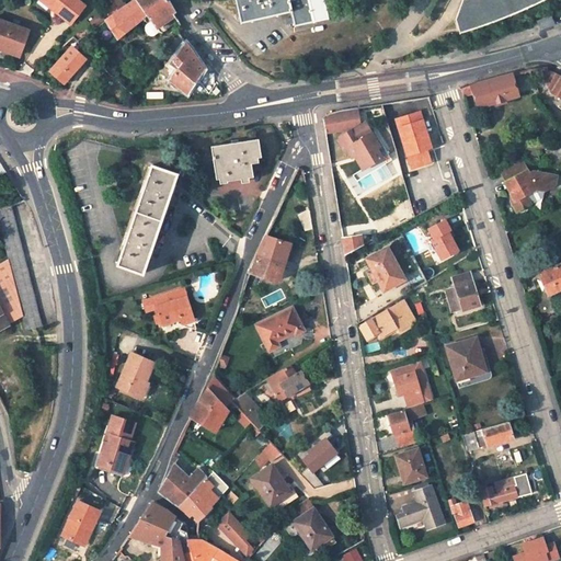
[(71,24),(86,6),(78,0),(39,0),(50,8),(54,4),(59,9),(57,13),(71,24)]
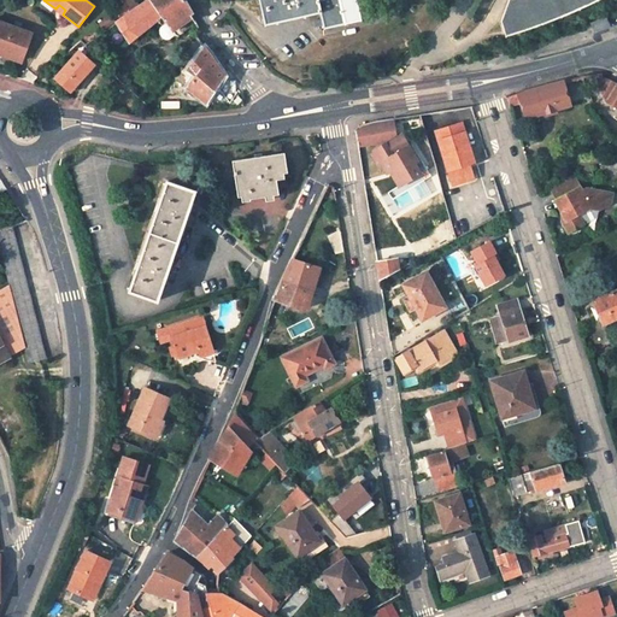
[(117,23),(130,42),(158,21),(163,24),(166,22),(171,28),(192,15),(183,0),(148,0),(141,6),(131,13),(117,23)]
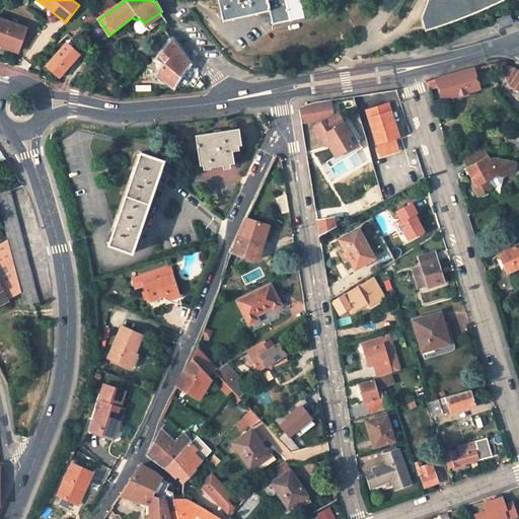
[(106,0),(103,3),(110,11),(119,5),(114,0),(106,0)]
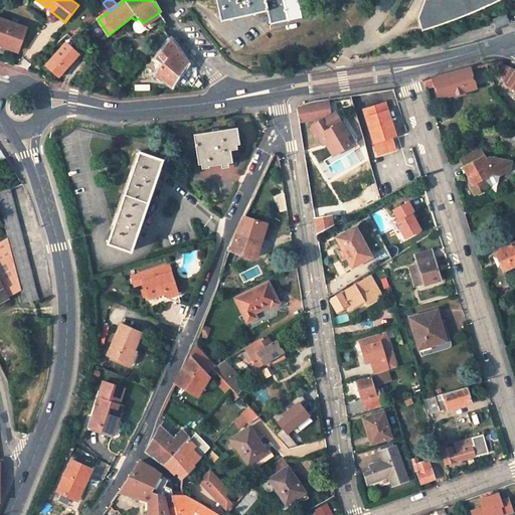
[(302,17),(298,0),(273,0),(266,2),(265,0),(215,0),(221,21),(268,10),(270,23),(302,17)]
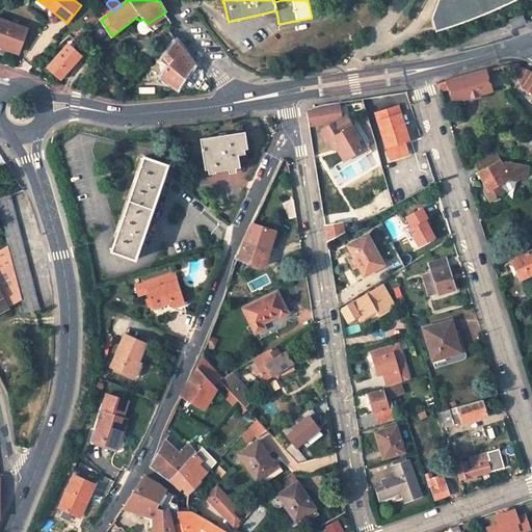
[(505,0),(437,0),(431,16),(434,27),(486,9),(505,0)]
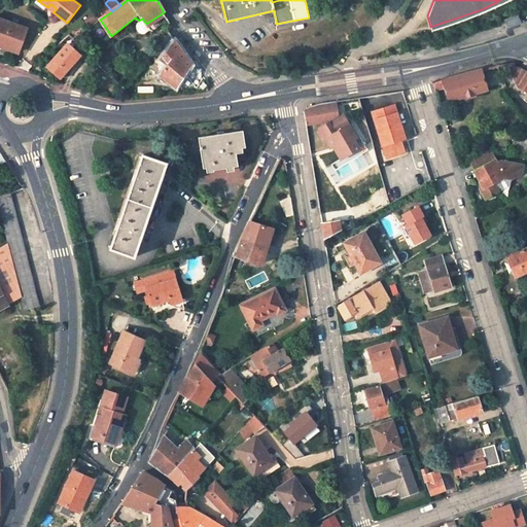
[(500,0),(482,9),(430,27),(432,33),(477,18),(499,7),(513,0),(500,0)]
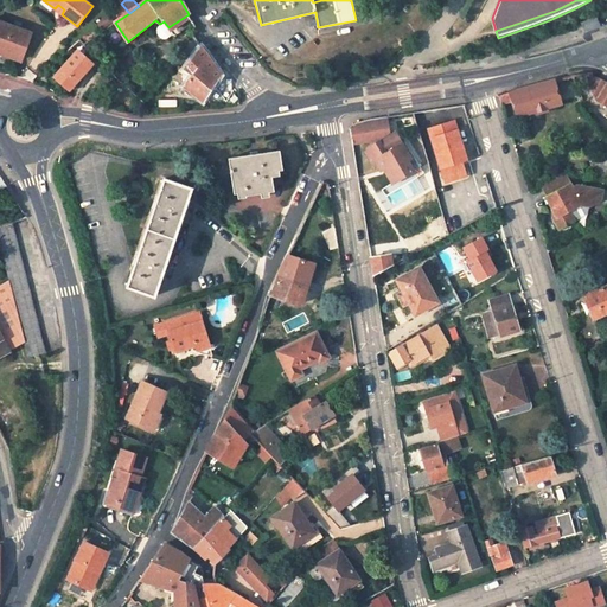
[(64,10),(58,5),(55,8),(62,14),(64,10)]
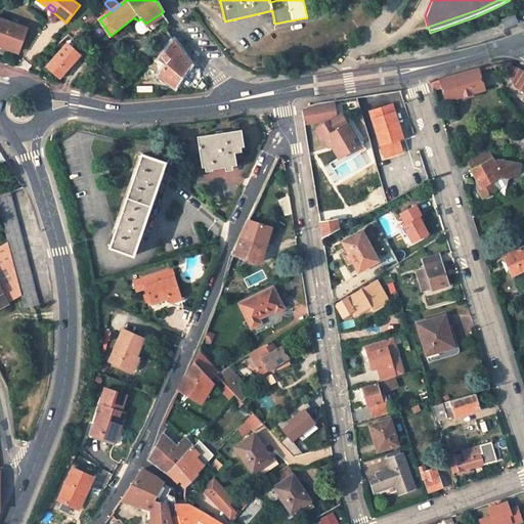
[(147,28),(165,15),(163,12),(145,24),(147,28)]
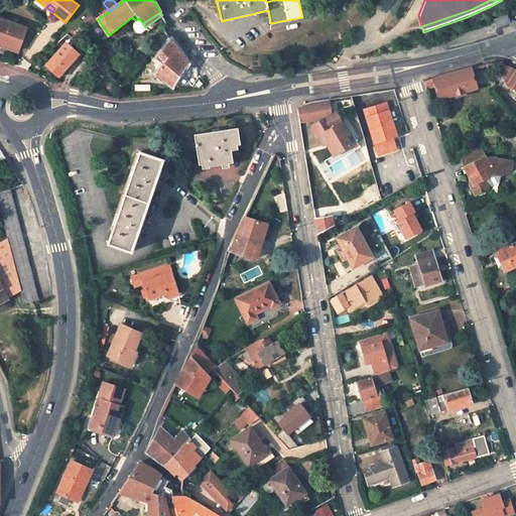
[(510,23),(506,14),(494,19),(494,21),(489,23),(490,26),(495,24),(497,28),(510,23)]
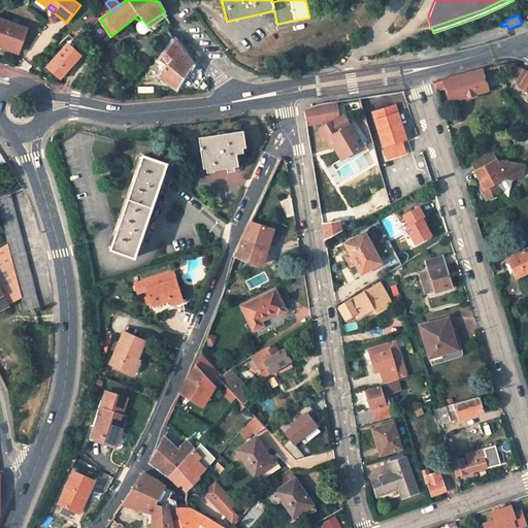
[(27,30),(0,20),(0,46),(19,54),(27,30)]
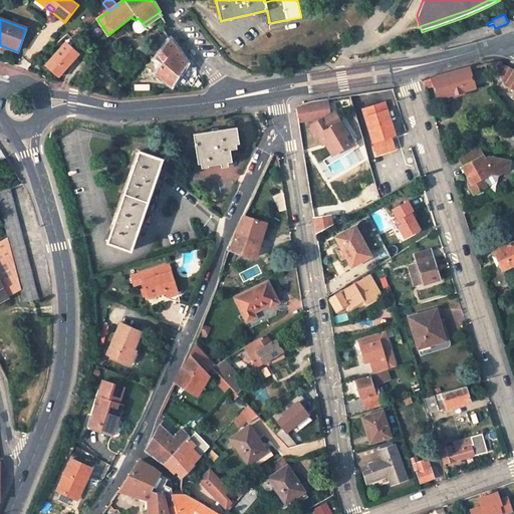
[(173,87),(188,63),(170,38),(156,59),(163,63),(156,73),(173,87)]
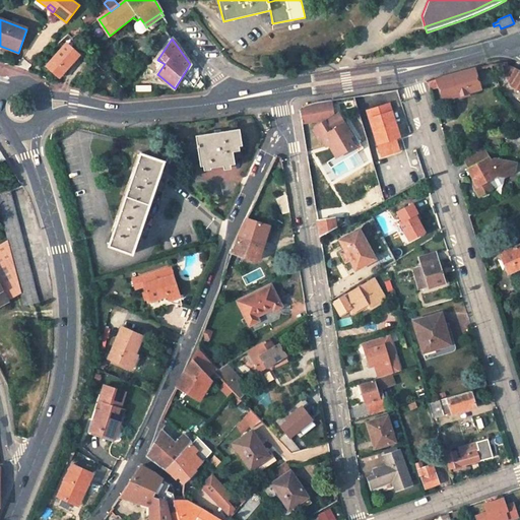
[(47,66),(59,77),(79,55),(67,44),(47,66)]
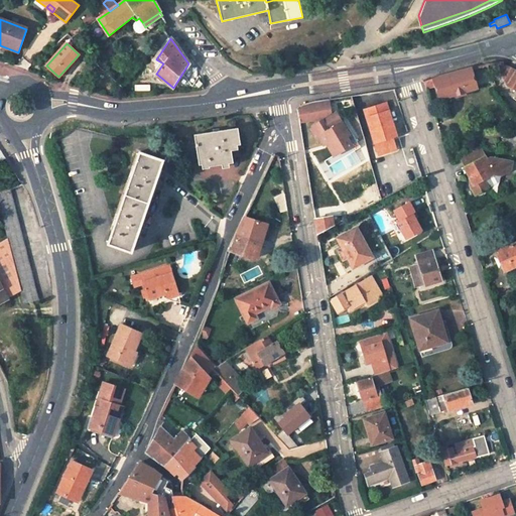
[(152,56),(146,66),(156,74),(163,63),(156,59),(152,56)]
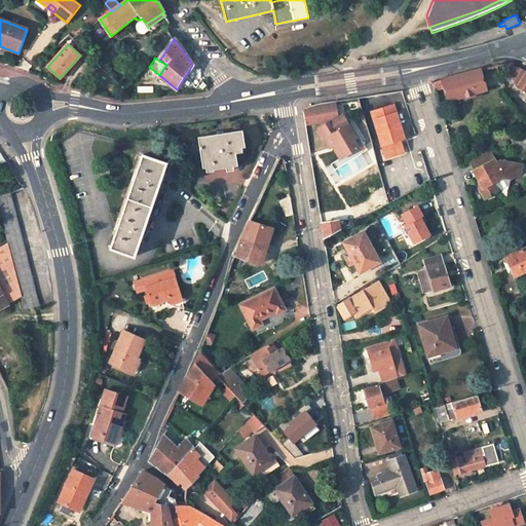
[(525,71),(517,67),(512,77),(517,87),(525,91),(525,71)]
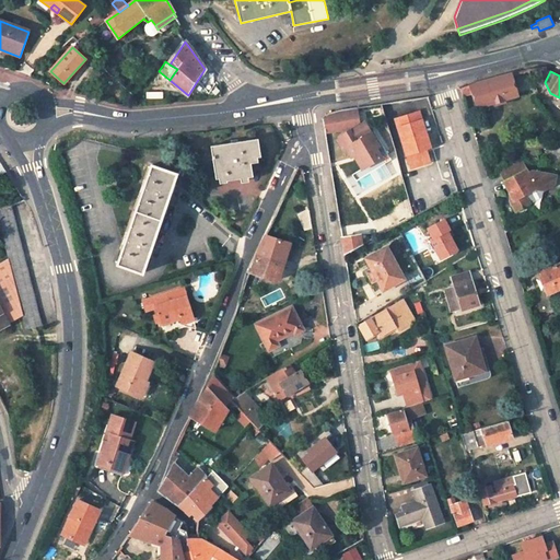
[(494,105),(505,103),(504,100),(518,95),(511,74),(461,89),(463,96),(473,93),(476,105),(492,101),(493,103),(494,105)]
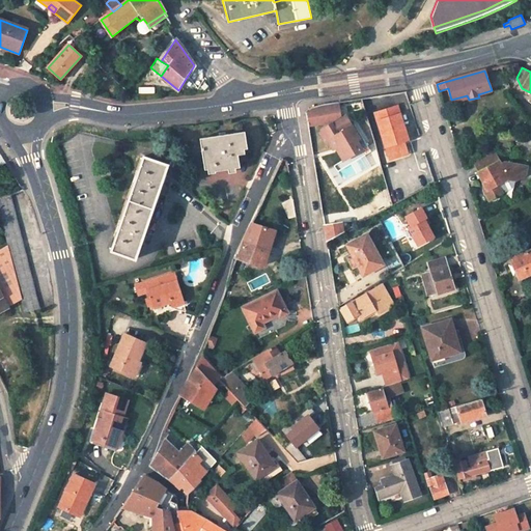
[(337,114),(330,103),(323,104),(310,107),(307,108),(306,111),(308,124),(328,120),(329,119),(332,123),(334,122),(332,118),(337,114)]
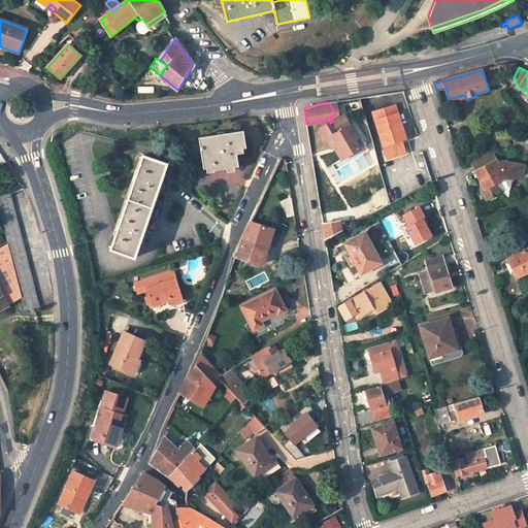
[(404,139),(394,106),(371,113),(387,159),(398,156),(394,142),(401,140),(404,139)]
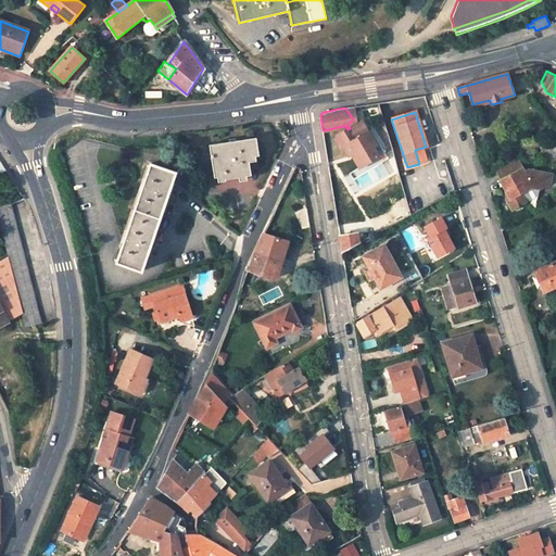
[(377,146),(361,121),(350,128),(348,129),(337,136),(338,138),(336,138),(341,147),(342,146),(350,156),(352,155),(359,167),(378,155),(374,147),(377,146)]
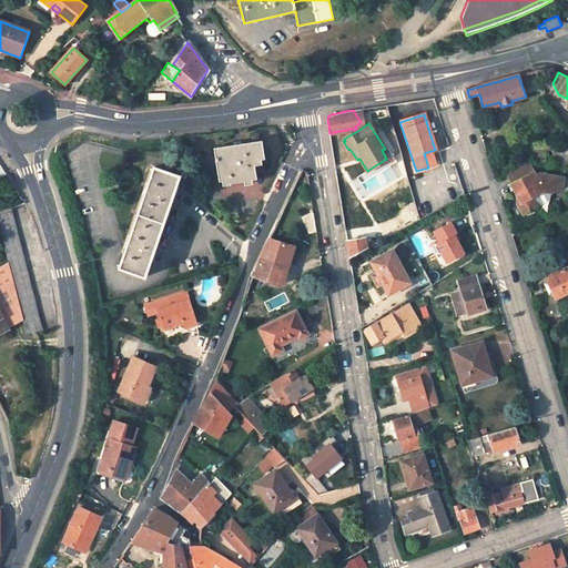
[(262,140),(214,148),(220,181),(230,180),(231,182),(256,178),(253,160),(264,159),(262,140)]
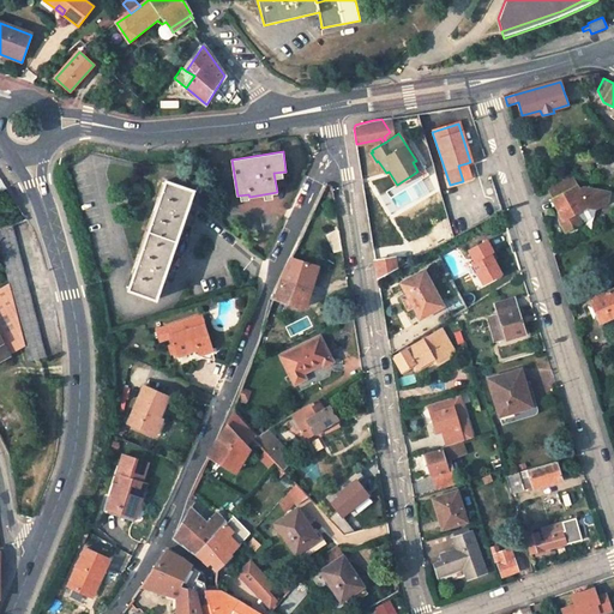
[(602,164),(597,168),(606,178),(613,170),(613,160),(609,155),(602,164)]
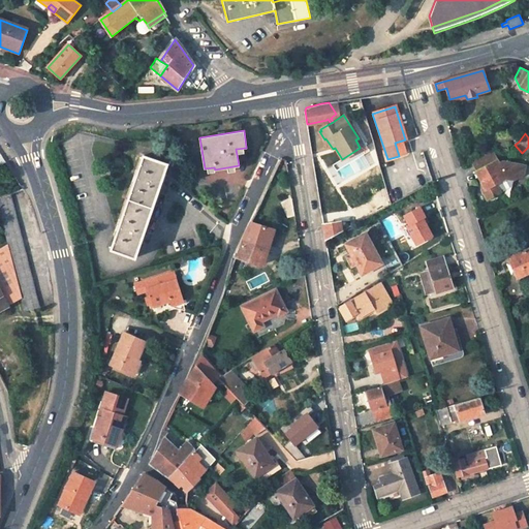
[(406,153),(402,141),(395,143),(399,156),(406,153)]
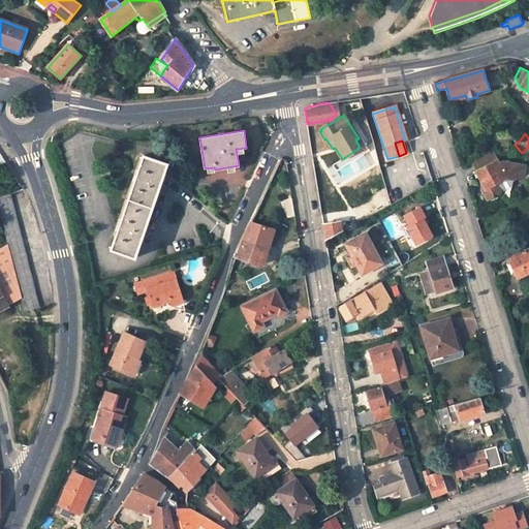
[(360,148),(342,159),(334,164),(337,170),(370,151),(367,145),(360,148)]
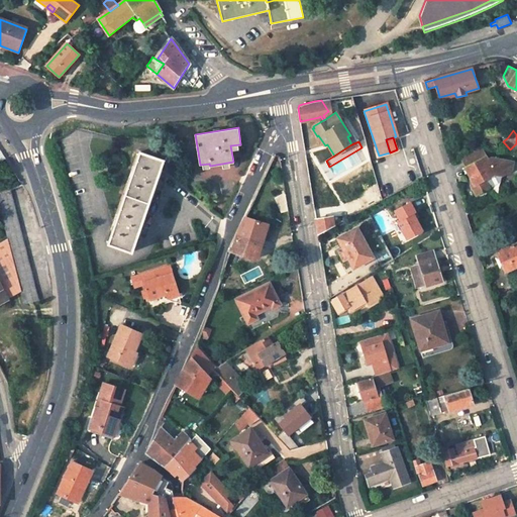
[(484,179),(494,173),(494,176),(501,177),(510,172),(504,160),(492,157),(488,159),(486,156),(481,158),(477,149),(459,158),(464,167),(463,168),(473,185),(470,186),(475,196),(489,189),(484,179)]
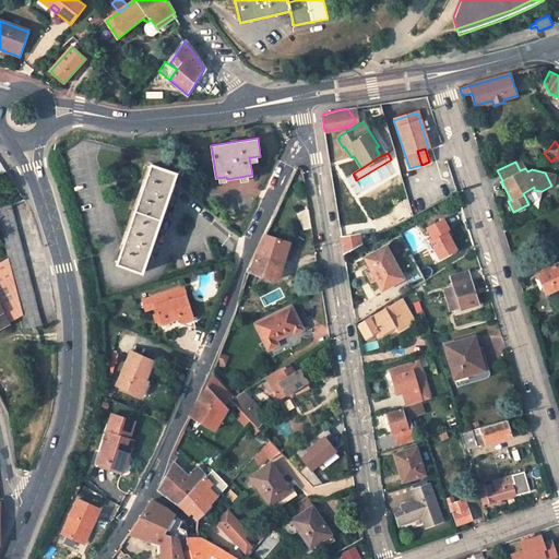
[(176,174),(152,165),(118,263),(142,272),(176,174)]
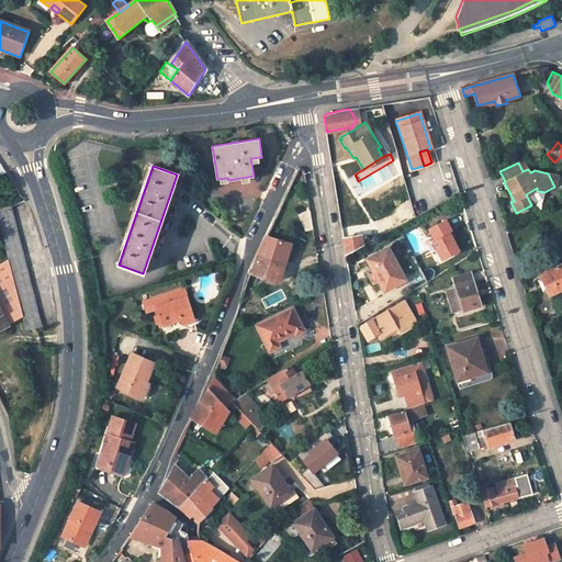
[(558,176),(548,173),(554,187),(558,176)]
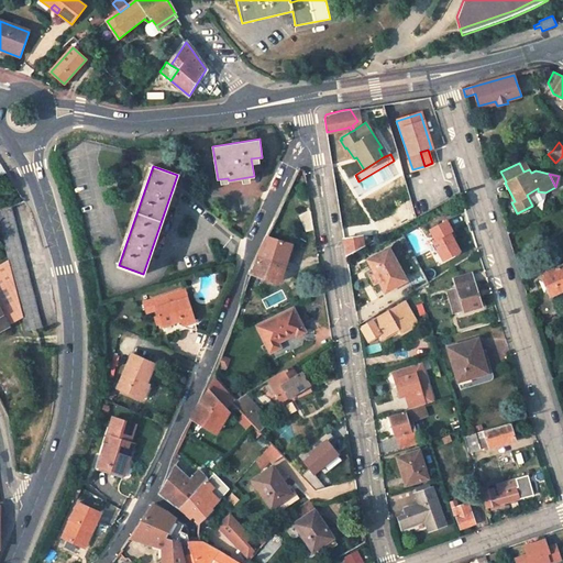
[(544,199),(545,192),(538,191),(538,188),(527,195),(532,206),(544,199)]
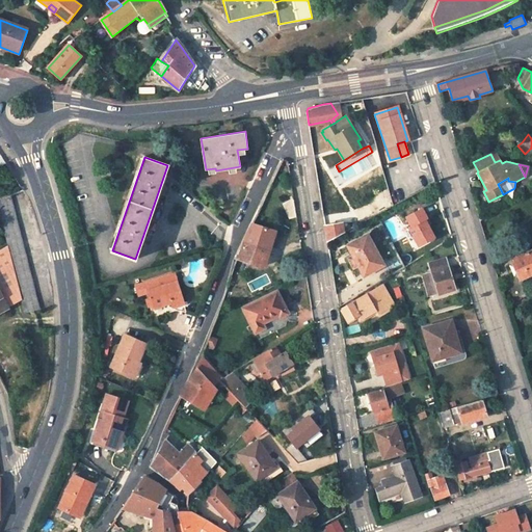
[(22,300),(25,313),(41,310),(10,195),(0,198),(0,217),(7,245),(22,300)]
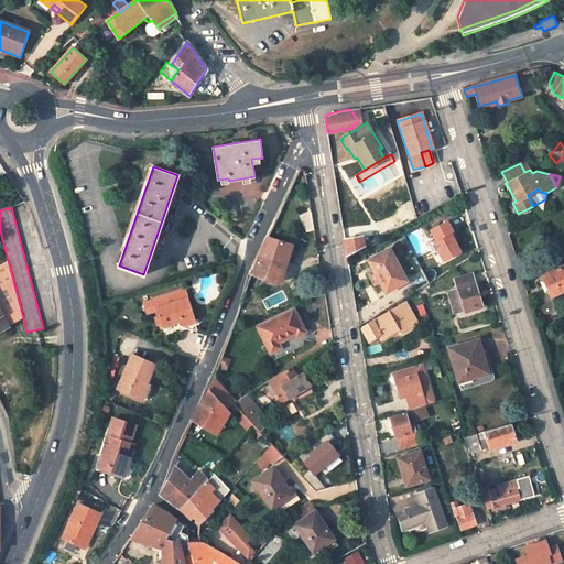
[(311,209),(300,216),(306,232),(314,230),(311,209)]
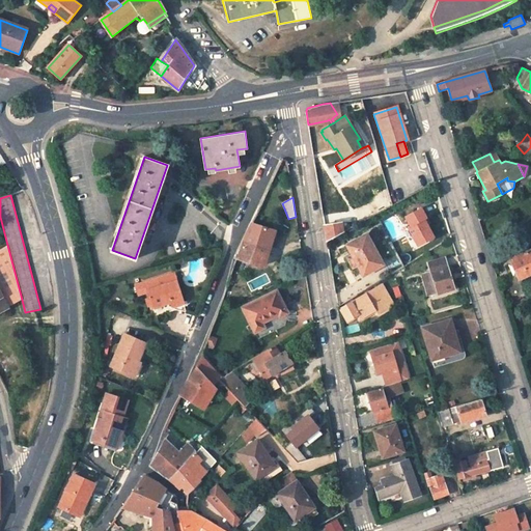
[(425,217),(421,207),(404,216),(410,225),(408,226),(417,245),(434,236),(423,219),(425,217)]
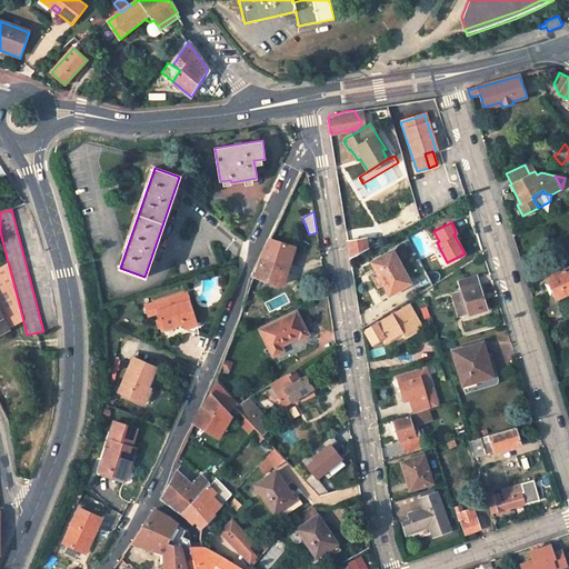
[(377,241),(378,243),(379,245),(380,246),(381,246),(382,246),(385,246),(386,245),(387,243),(387,241),(387,239),(386,238),(386,237),(383,237),(382,236),(380,237),(379,237),(378,239),(378,240),(377,241)]
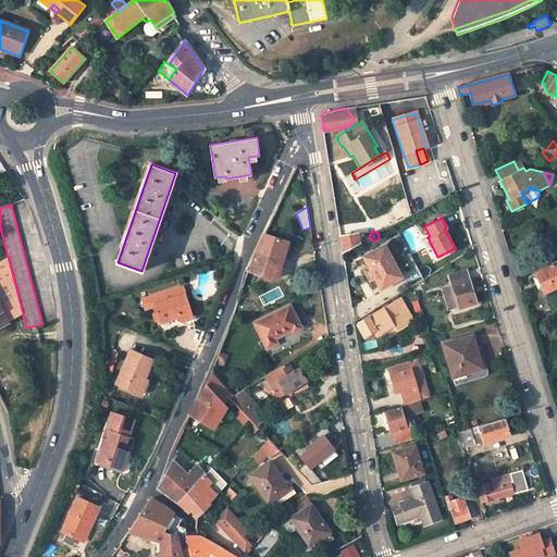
[(357,233),(341,236),(343,251),(359,244),(357,233)]
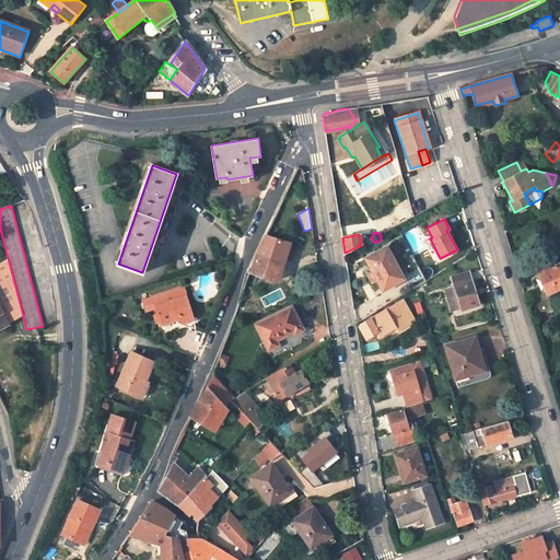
[(276,281),(289,244),(266,236),(249,271),(276,281)]
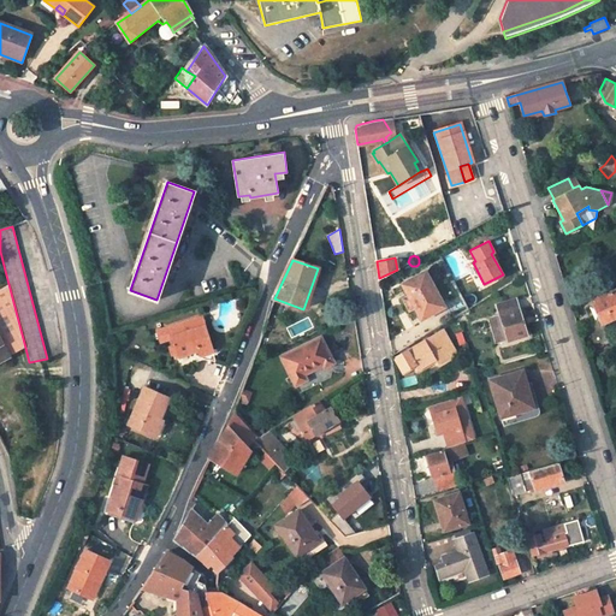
[(425,272),(402,284),(408,295),(415,308),(421,319),(444,307),(425,272)]
